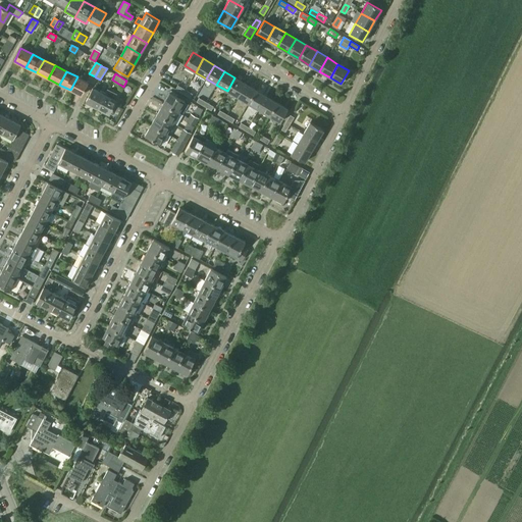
[(77,76),(70,90),(82,95),(88,83),(77,76)]
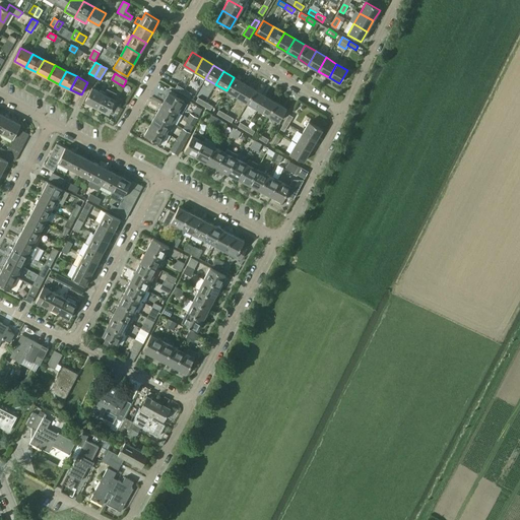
[(237,96),(245,83),(234,77),(226,90),(237,96)]
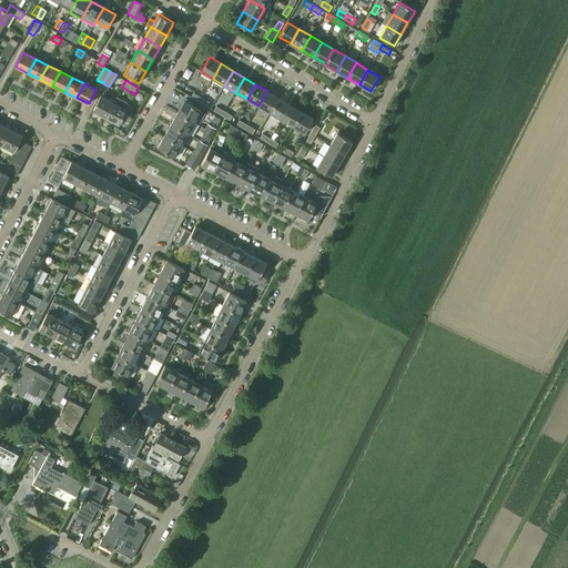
[(270,112),(279,98),(267,91),(259,105),(270,112)]
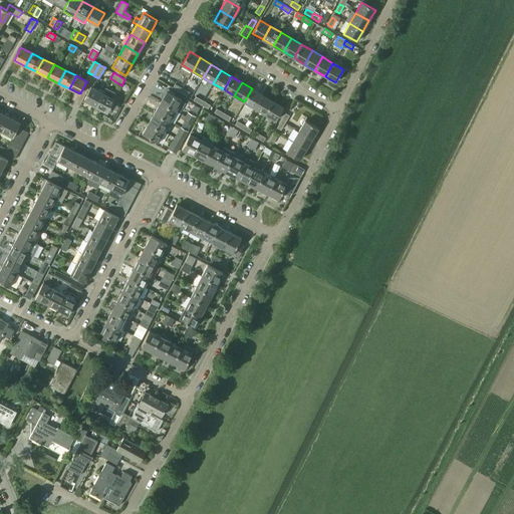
[(96,106),(103,92),(91,86),(84,100),(96,106)]
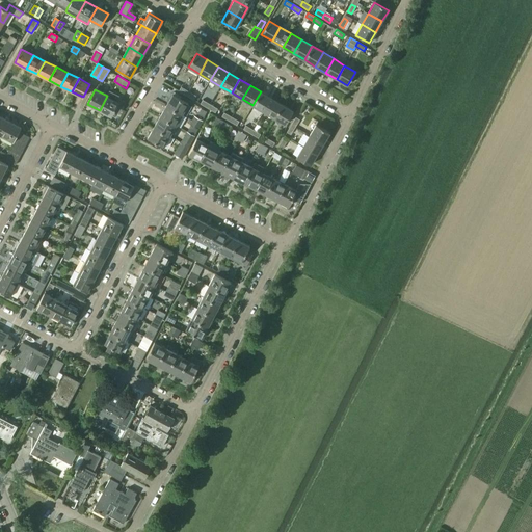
[(107,96),(100,110),(111,116),(113,111),(118,113),(125,102),(124,101),(120,99),(121,97),(109,90),(107,96)]
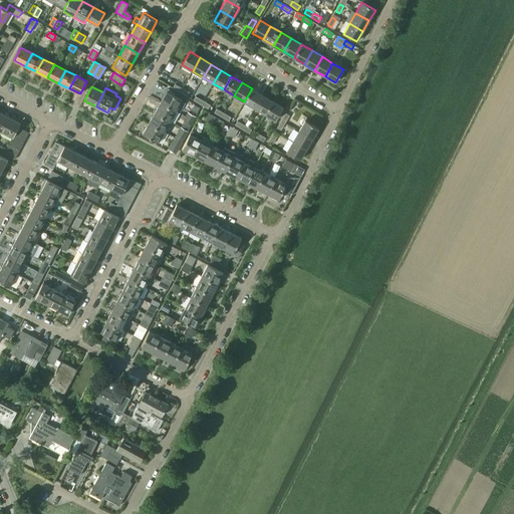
[(182,88),(180,92),(187,96),(190,92),(182,88)]
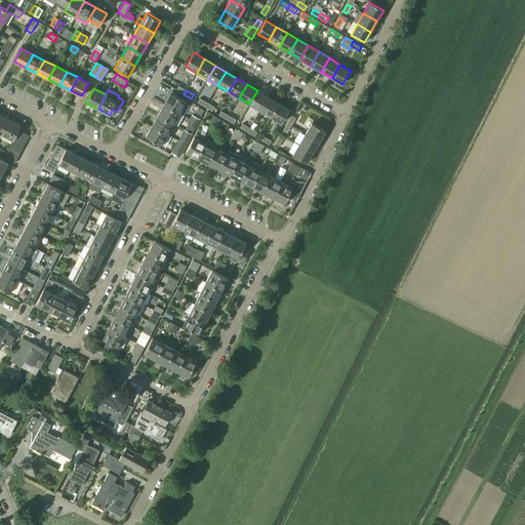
[(259,110),(268,96),(257,90),(249,104),(259,110)]
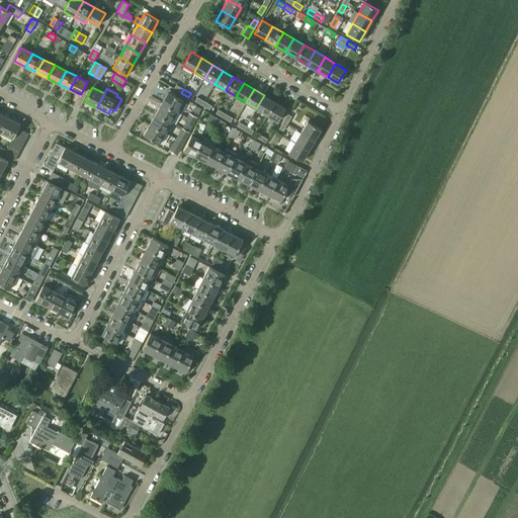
[(162,103),(177,111),(183,100),(168,91),(162,103)]
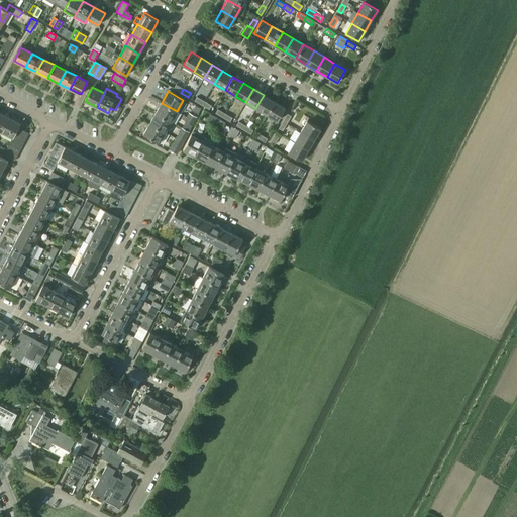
[(267,114),(275,101),(264,95),(255,108),(267,114)]
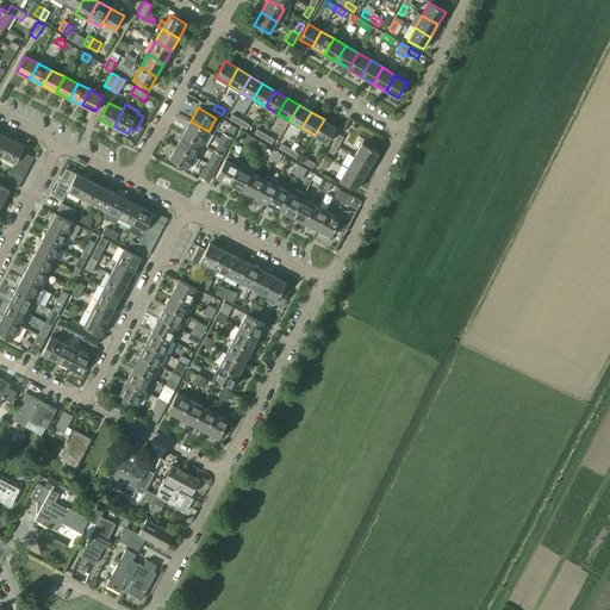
[(241,119),(238,124),(247,129),(249,124),(241,119)]
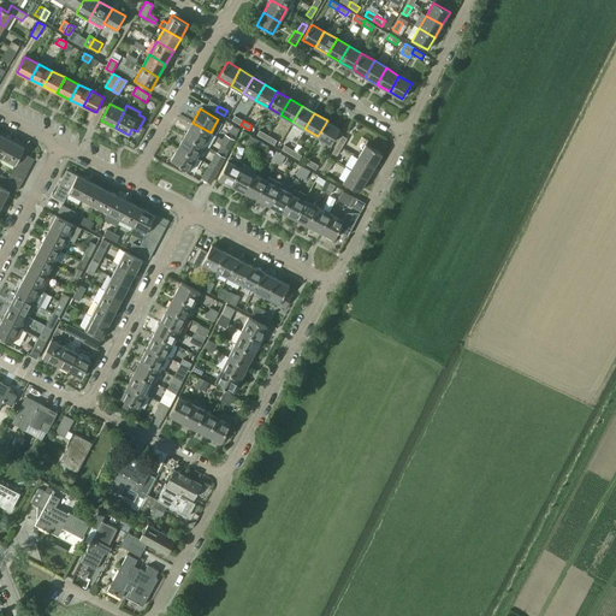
[(327,120),(318,136),(330,144),(339,129),(327,120)]
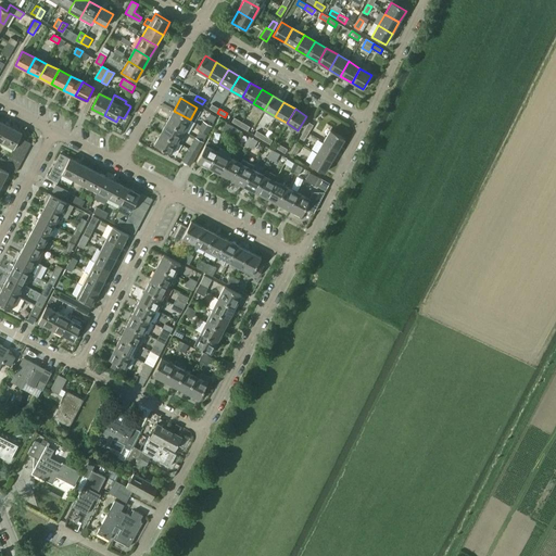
[(190,119),(174,111),(167,122),(184,131),(190,119)]
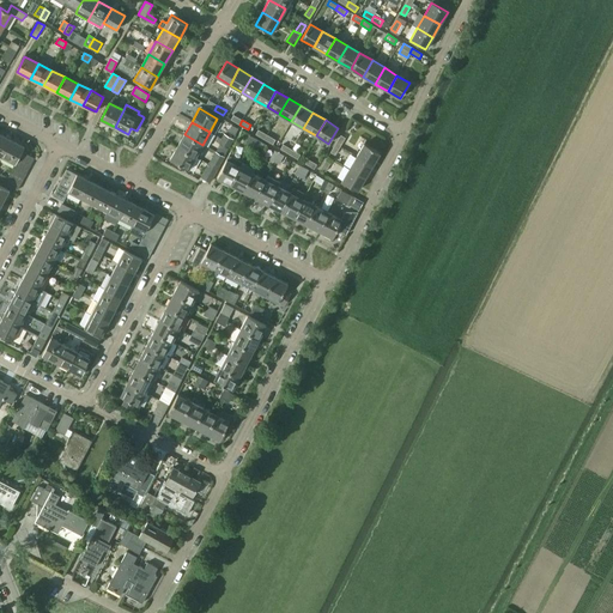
[(0,156),(1,157),(11,139),(0,133),(0,156)]
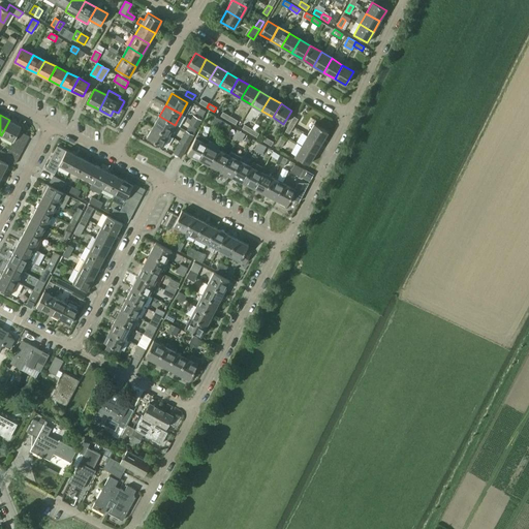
[(175,125),(159,116),(153,127),(168,135),(175,125)]
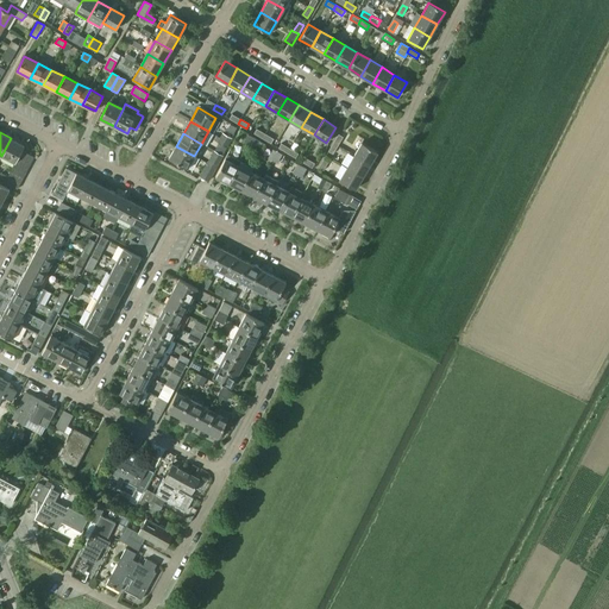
[(220,138),(228,143),(232,138),(223,133),(220,138)]
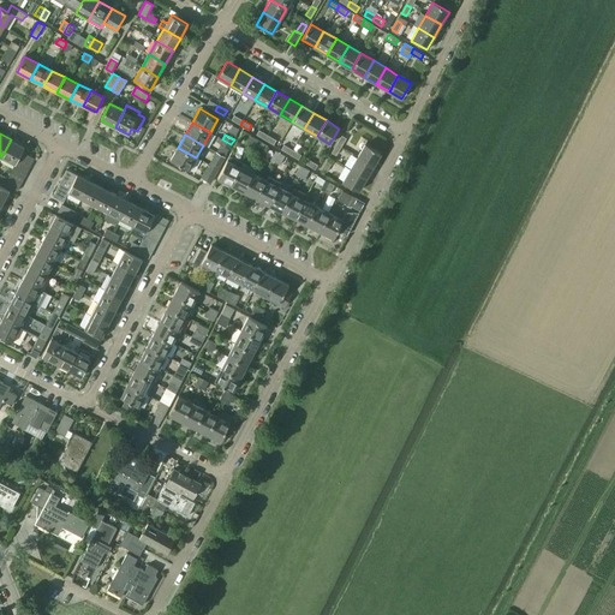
[(268,135),(264,139),(274,144),(276,141),(268,135)]
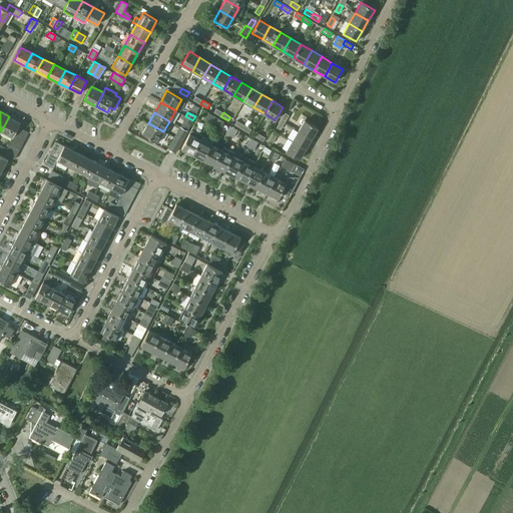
[(281,120),(285,122),(289,115),(285,113),(281,120)]
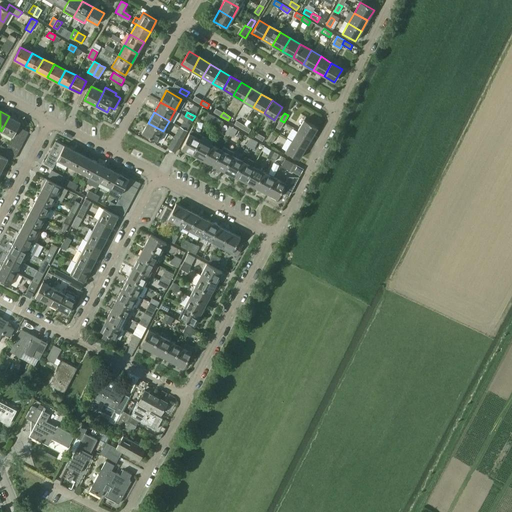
[(15,132),(18,126),(20,122),(9,116),(1,131),(12,137),(15,132)]
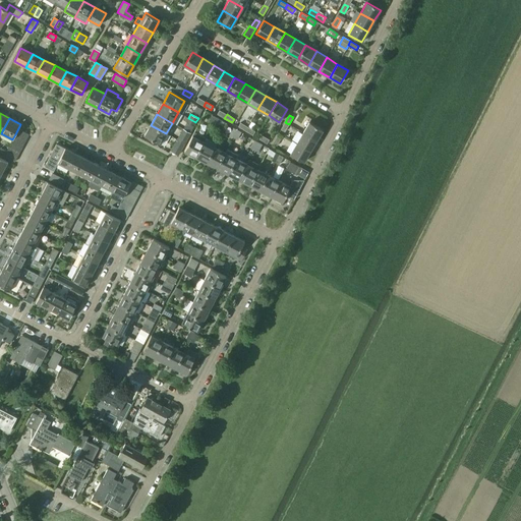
[(303,132),(316,140),(323,130),(309,122),(303,132)]
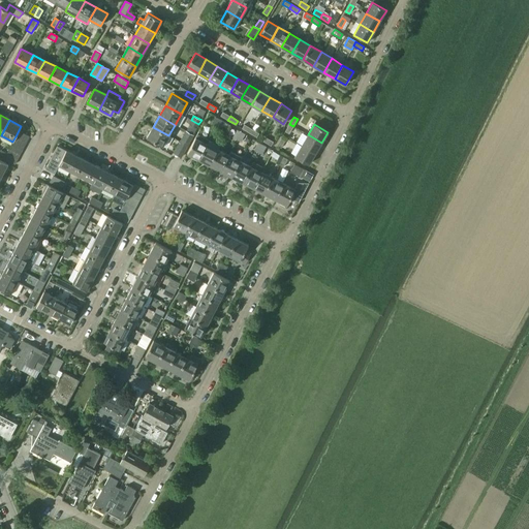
[(168,135),(153,127),(147,137),(162,146),(168,135)]
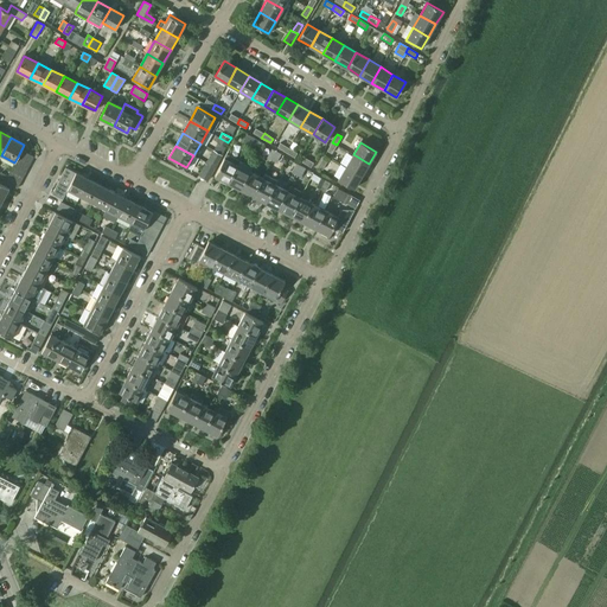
[(288,147),(286,152),(294,158),(298,153),(288,147)]
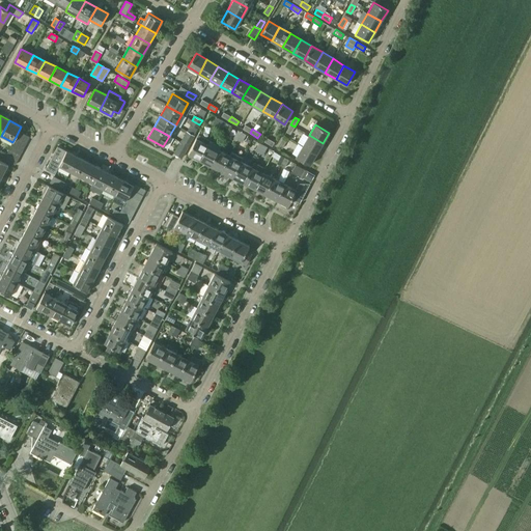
[(19,131),(16,137),(27,143),(30,137),(19,131)]
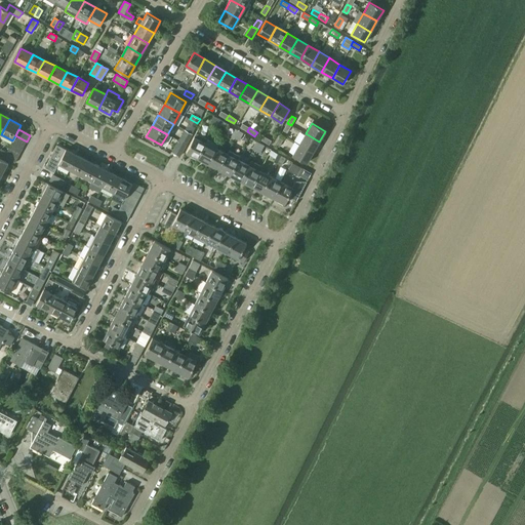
[(185,129),(182,134),(190,138),(192,134),(192,133),(185,129)]
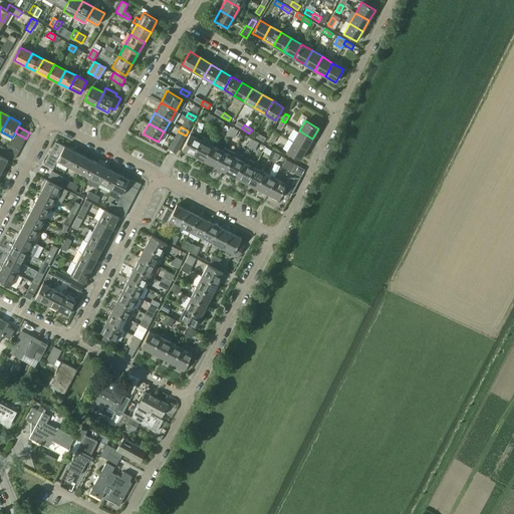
[(230,136),(234,129),(230,126),(226,134),(230,136)]
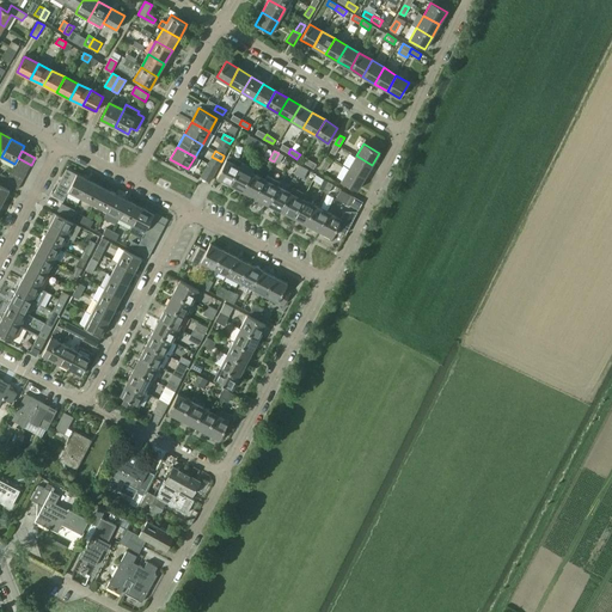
[(228,154),(216,178),(230,184),(240,166),(242,161),(228,154)]
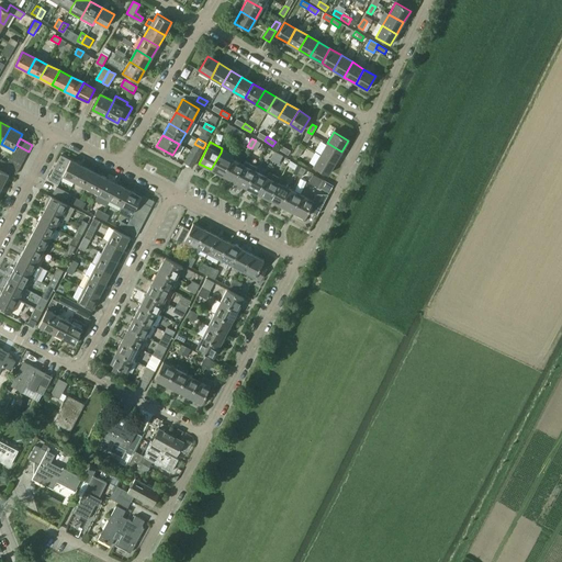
[(321,155),(335,163),(341,152),(327,143),(321,155)]
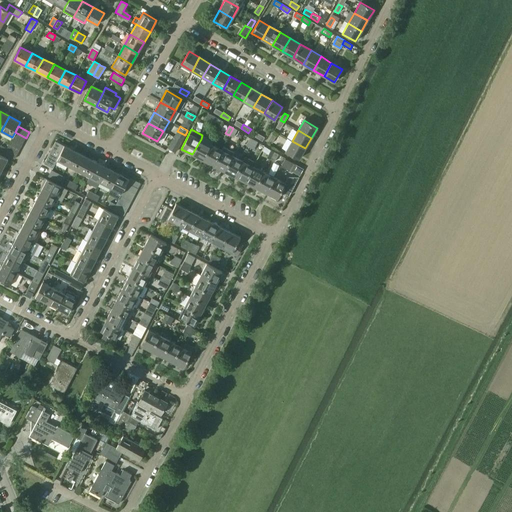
[(12,137),(23,143),(26,138),(15,132),(12,137)]
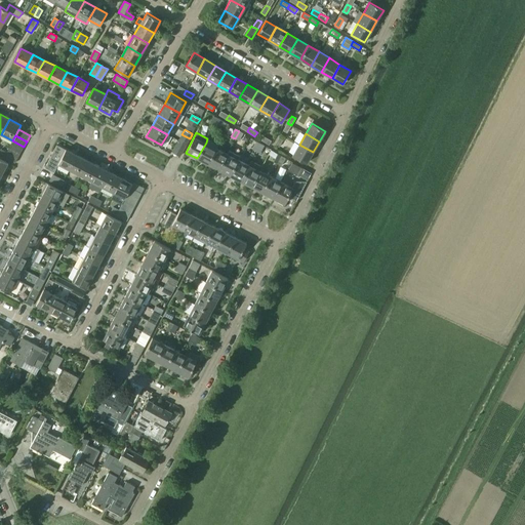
[(264,136),(261,139),(269,145),(271,140),(264,136)]
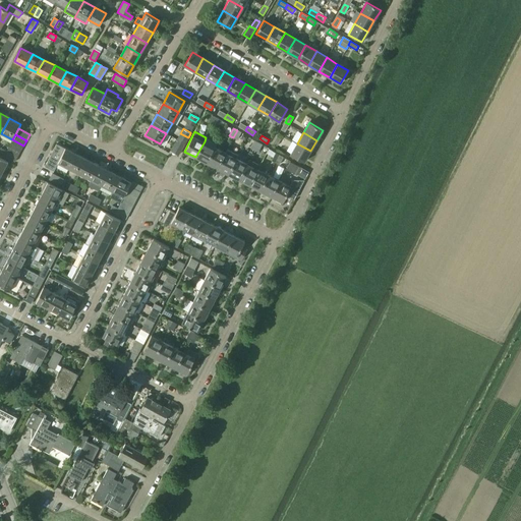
[(281,138),(277,135),(273,143),(277,146),(281,138)]
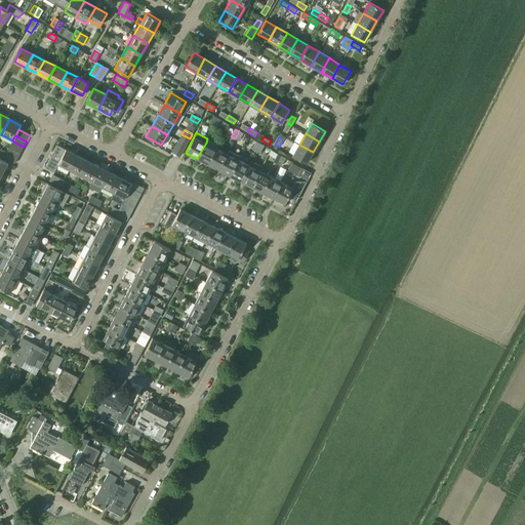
[(24,147),(12,140),(9,147),(21,152),(24,147)]
